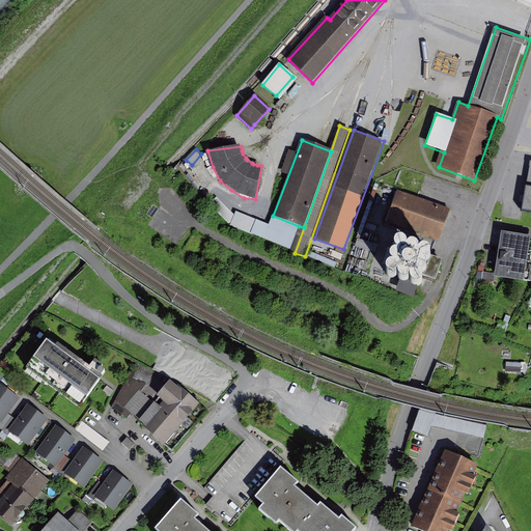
[(191,169),(186,174),(203,195),(210,190),(191,169)]
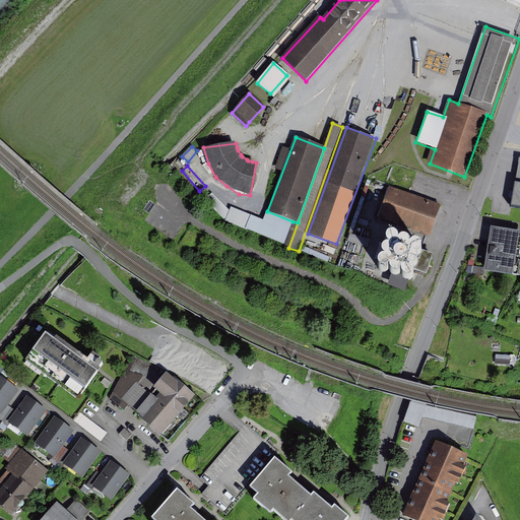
[(444,206),(392,186),(380,215),(433,236),(444,206)]
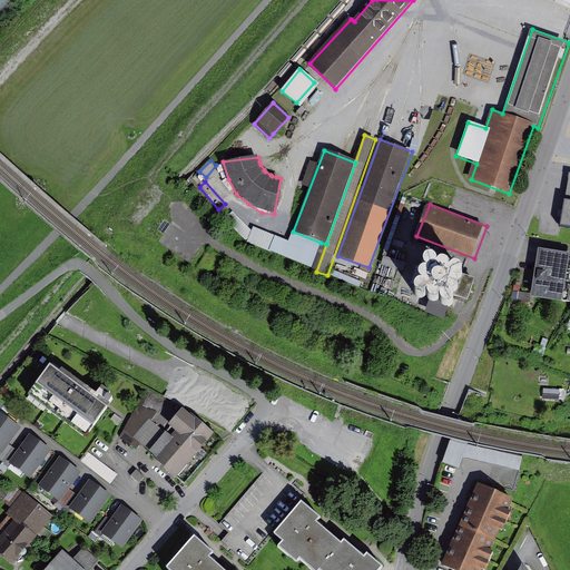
[(248,243),(253,231),(234,213),(226,219),(248,243)]
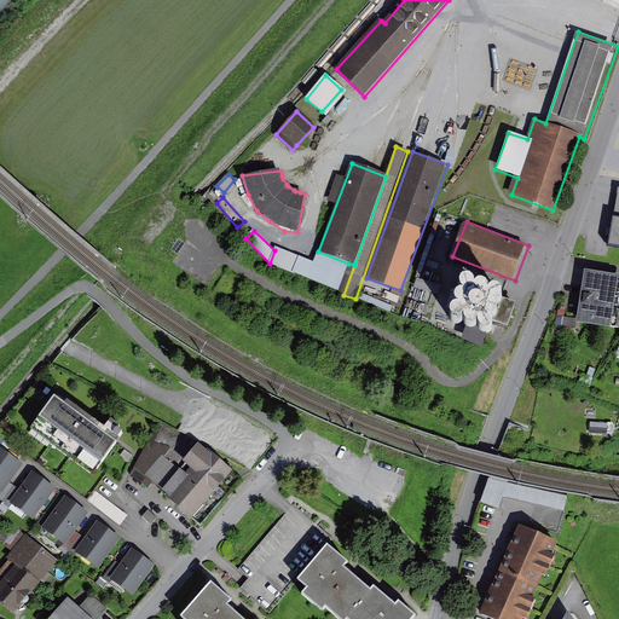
[(275,250),(270,264),(293,272),(299,256),(276,247),(275,250)]
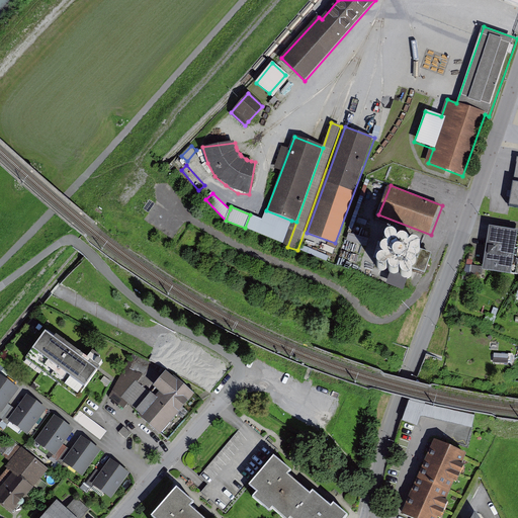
[(250,214),(245,228),(284,244),(291,221),(266,210),(263,219),(250,214)]
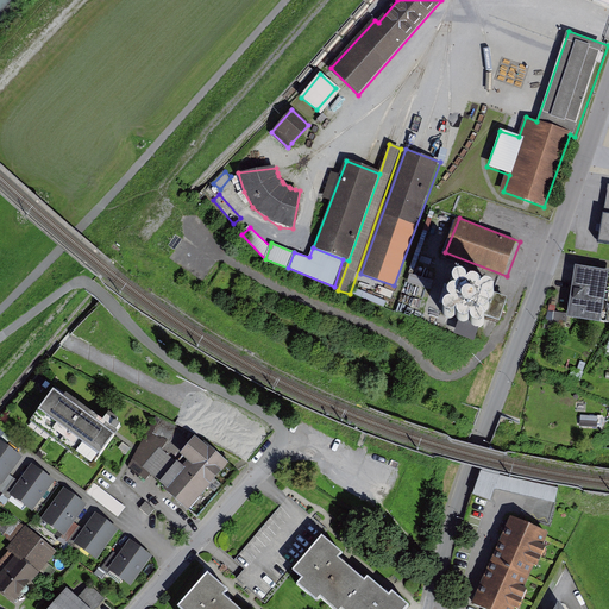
[(608,272),(575,268),(567,318),(602,324),(608,272)]
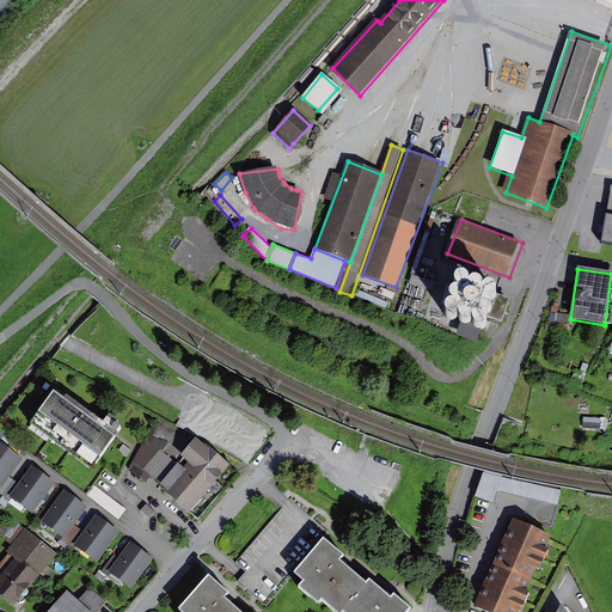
[(465,293),(467,292),(469,291),(470,288),(471,286),(470,283),(469,281),(467,280),(465,279),(463,279),(460,279),(458,280),(457,282),(456,285),(456,287),(457,289),(458,292),(460,293),(463,293),(465,293)]
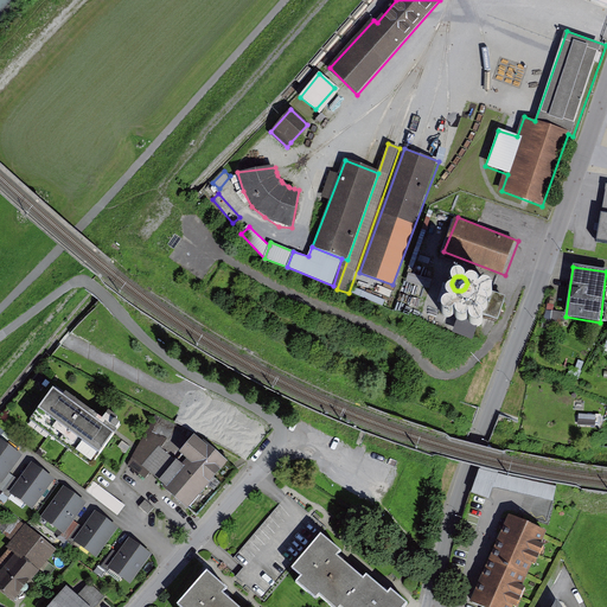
[(475,295),(478,294),(479,293),(480,291),(481,288),(480,286),(479,283),(478,282),(475,281),(473,281),(471,281),(468,282),(467,285),(466,287),(466,289),(467,292),(468,294),(471,295),(473,295),(475,295)]
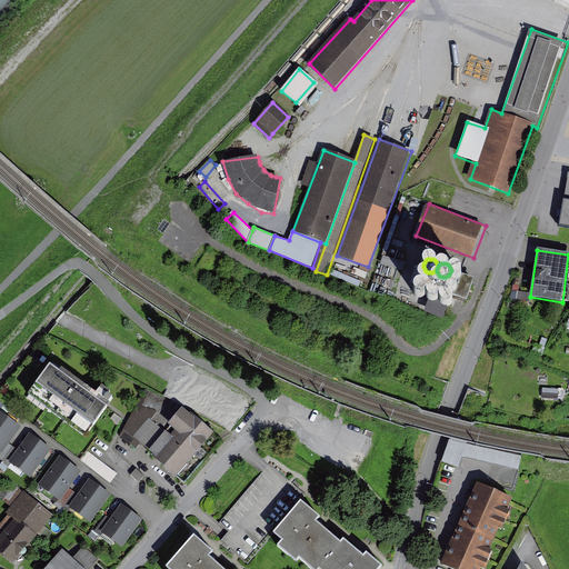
[(459,282),(461,281),(462,279),(463,277),(465,275),(463,272),(462,270),(461,269),(459,268),(457,268),(455,269),(452,270),(451,272),(450,273),(450,277),(451,278),(452,280),(455,281),(457,282),(459,282)]
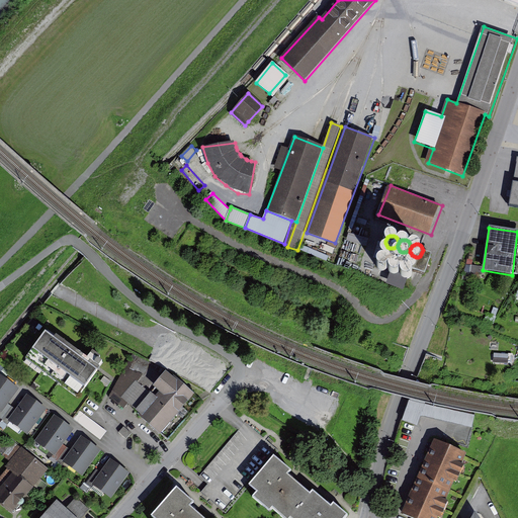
[(389,260),(391,259),(393,258),(394,256),(394,254),(394,252),(393,250),(391,248),(389,248),(386,247),(384,248),(382,249),(381,251),(381,253),(381,255),(381,257),(383,258),(384,259),(386,260),(389,260)]
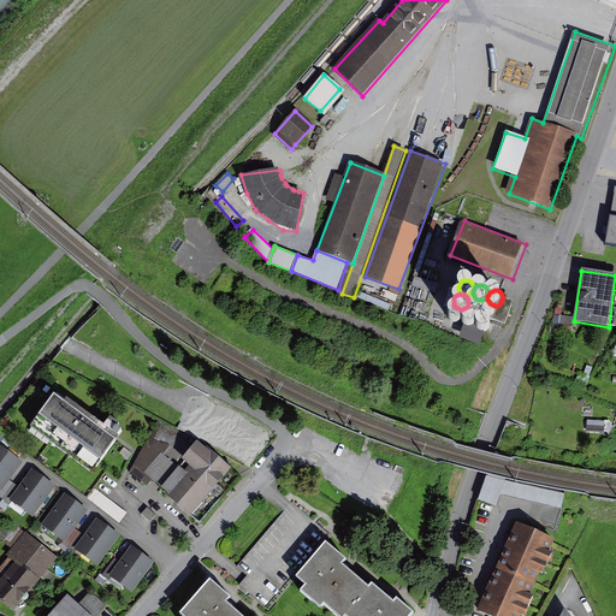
[(477,314),(479,313),(481,312),(483,309),(483,307),(483,304),(481,302),(479,300),(477,300),(474,300),(472,300),(469,301),(468,303),(468,306),(468,308),(468,311),(471,312),(472,314),(474,314),(477,314)]
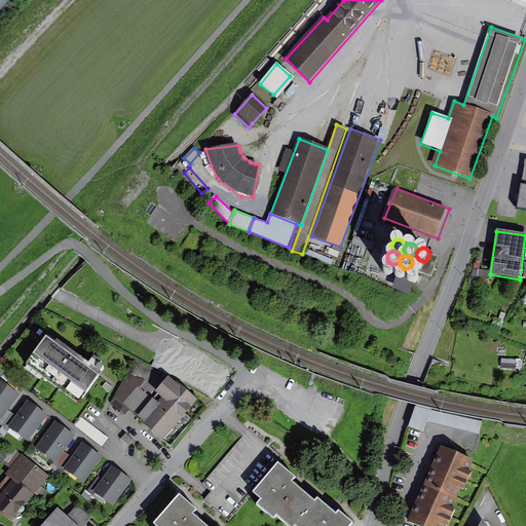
[(419,272),(421,271),(423,270),(424,268),(424,266),(424,264),(423,262),(421,261),(419,260),(417,260),(415,260),(413,262),(412,263),(412,265),(412,267),(412,269),(414,271),(415,272),(417,272),(419,272)]
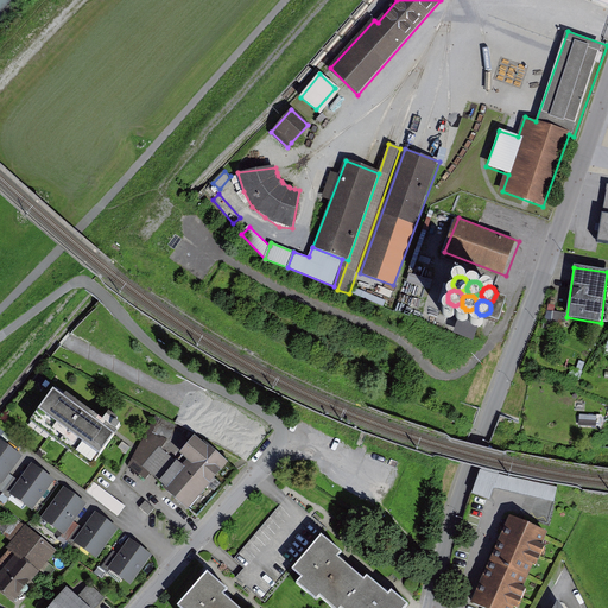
[(451,320),(454,318),(456,317),(457,315),(457,312),(457,310),(456,308),(454,305),(451,305),(449,304),(447,305),(444,306),(443,309),(442,311),(442,314),(443,316),(444,317),(447,318),(449,320),(451,320)]
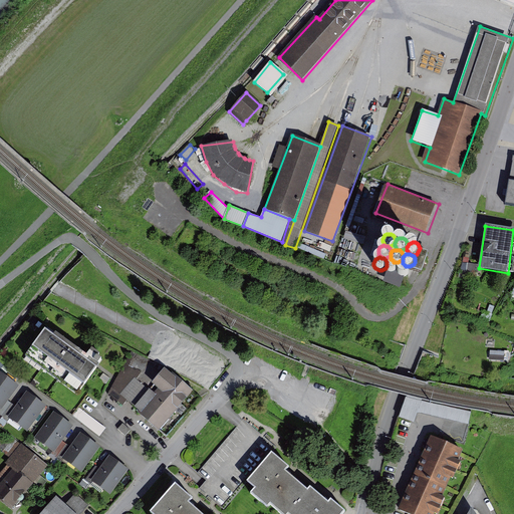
[(394,274),(396,273),(398,272),(399,270),(399,268),(399,266),(398,264),(396,262),(394,262),(392,261),(390,262),(388,263),(387,265),(387,267),(387,269),(387,271),(389,272),(390,274),(392,274),(394,274)]
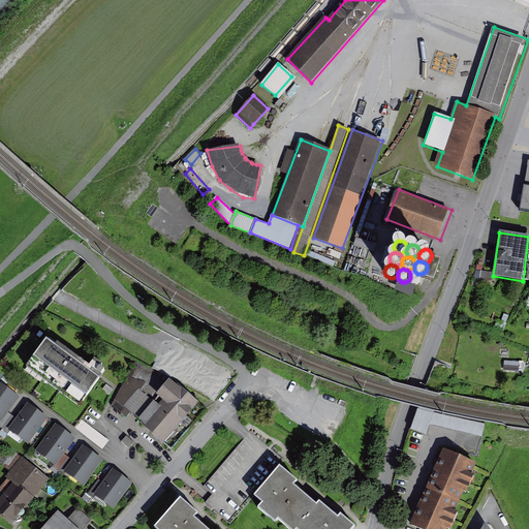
[(417,286),(419,285),(422,284),(423,282),(423,280),(423,278),(422,276),(419,275),(417,274),(415,274),(413,274),(411,276),(410,277),(410,279),(410,281),(410,283),(412,285),(413,286),(415,286),(417,286)]
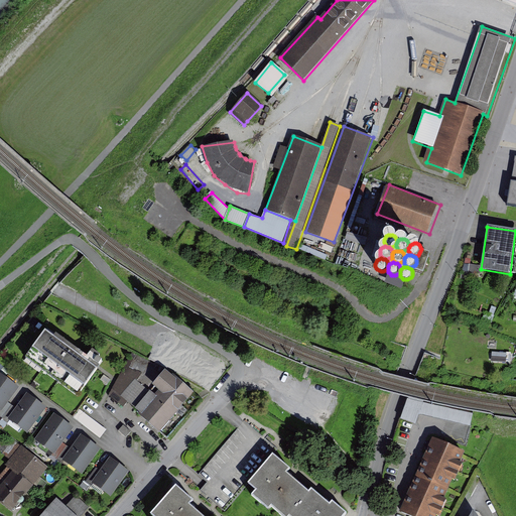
[(105,369),(51,331),(31,358),(85,397),(105,369)]
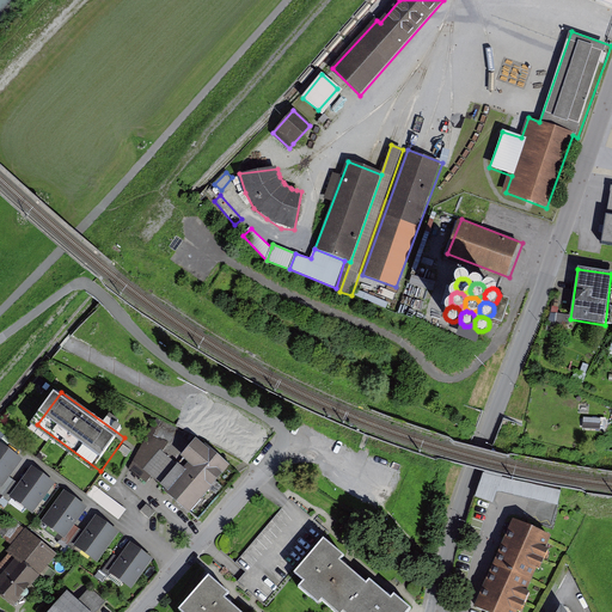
[(583,416),(583,428),(604,428),(605,417),(583,416)]
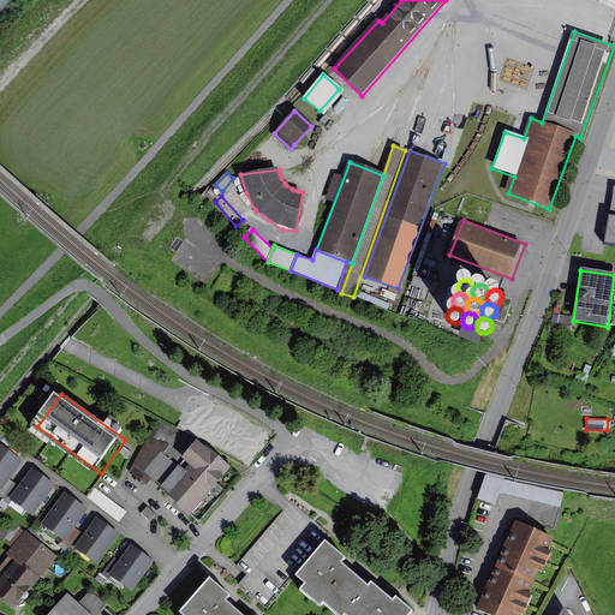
[(198,446),(160,421),(133,471),(150,485),(156,479),(195,519),(236,471),(202,441),(198,446)]
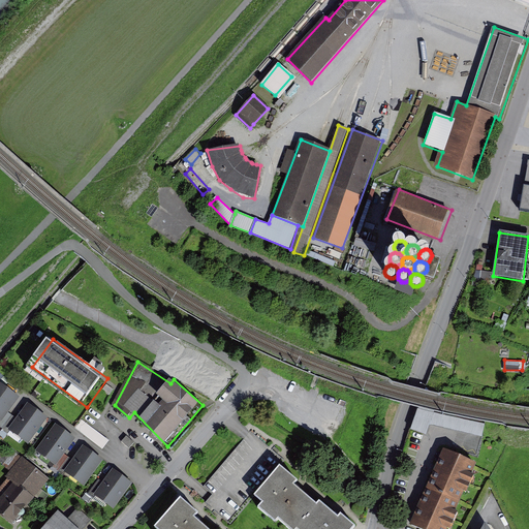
[(24,398),(0,379),(0,418),(5,423),(24,398)]
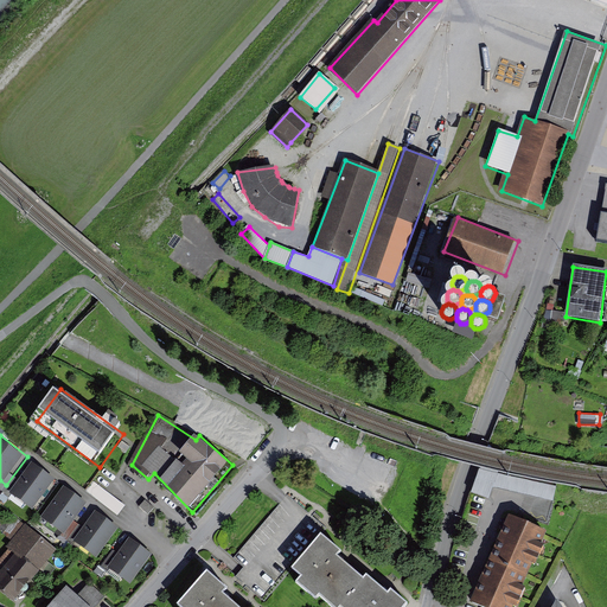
[(61,480),(37,462),(13,493),(36,511),(61,480)]
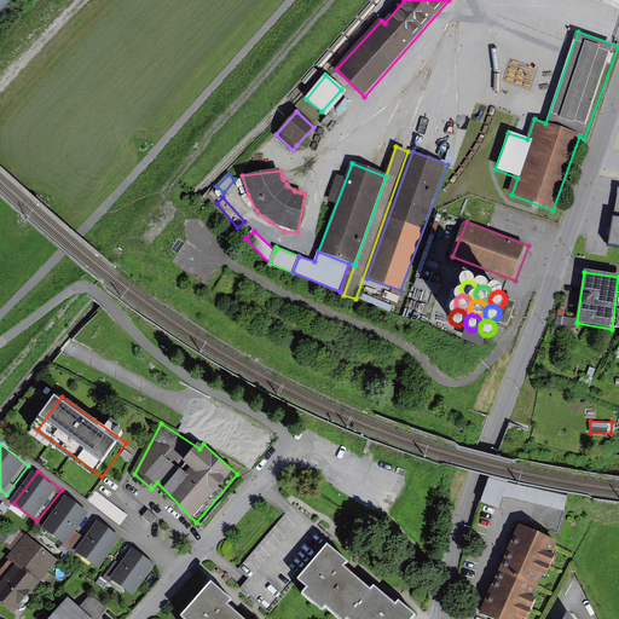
[(487,476),(482,502),(501,505),(503,496),(565,509),(568,493),(487,476)]
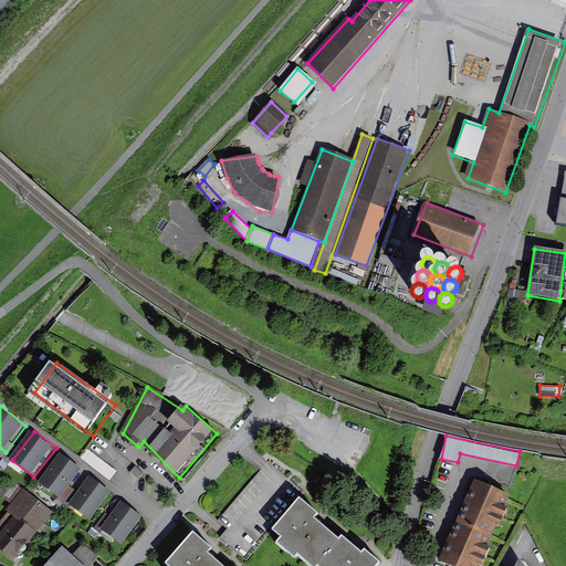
[(85,470),(64,453),(42,483),(63,500),(85,470)]
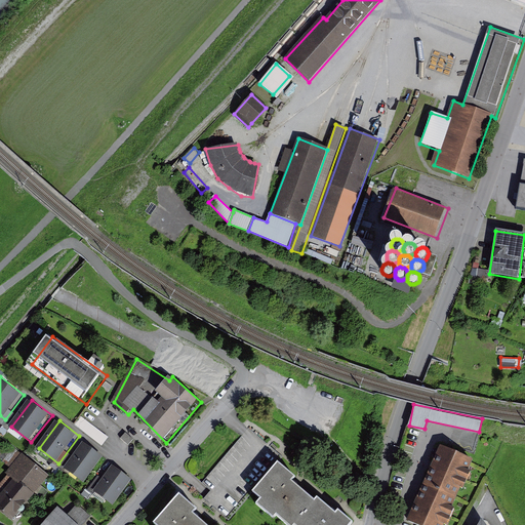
[(107,456),(86,442),(67,470),(86,484),(107,456)]
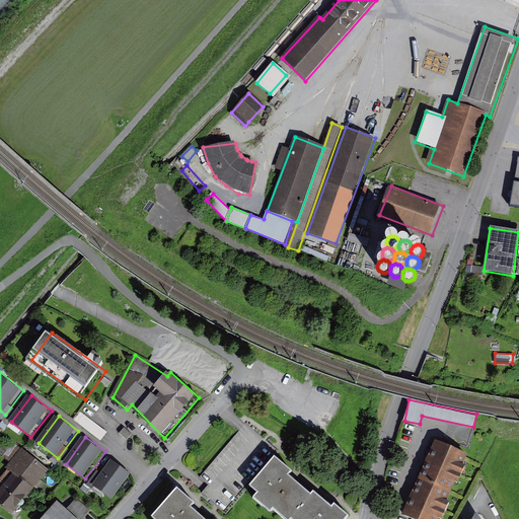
[(474,456),(440,441),(406,515),(415,518),(450,518),(457,504),(453,502),(461,484),(465,485),(473,467),(469,466),(474,456)]
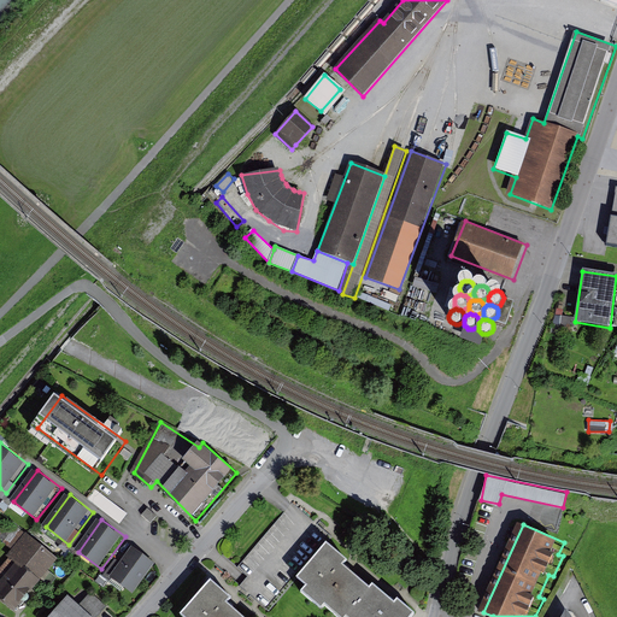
[(62,559),(29,533),(10,557),(19,564),(0,587),(0,598),(18,613),(62,559)]
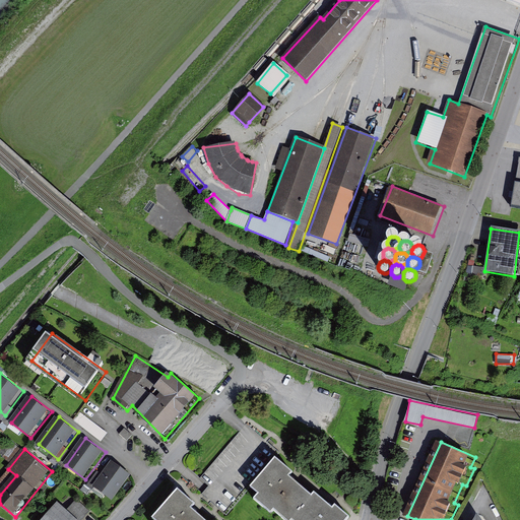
[(294,472),(275,457),(251,486),(260,495),(256,499),(273,513),(275,510),(287,519),(348,519),(351,517),(337,505),(334,509),(316,493),(313,496),(289,476),(294,472)]
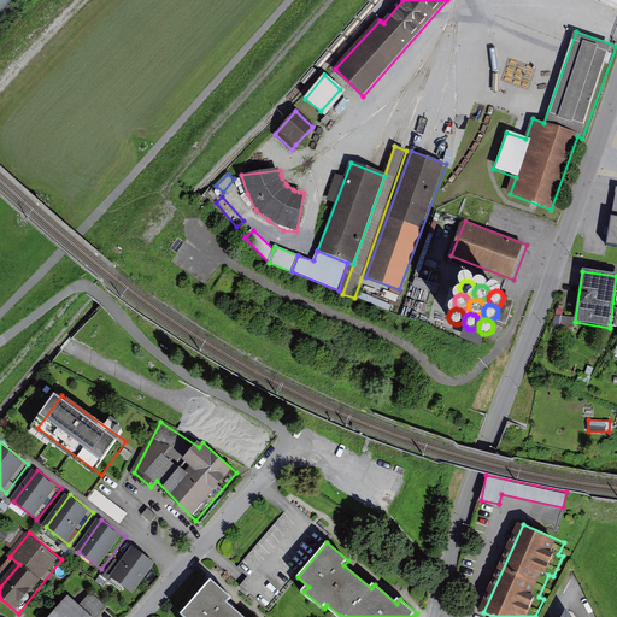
[(159,564),(136,547),(113,577),(136,594),(159,564)]
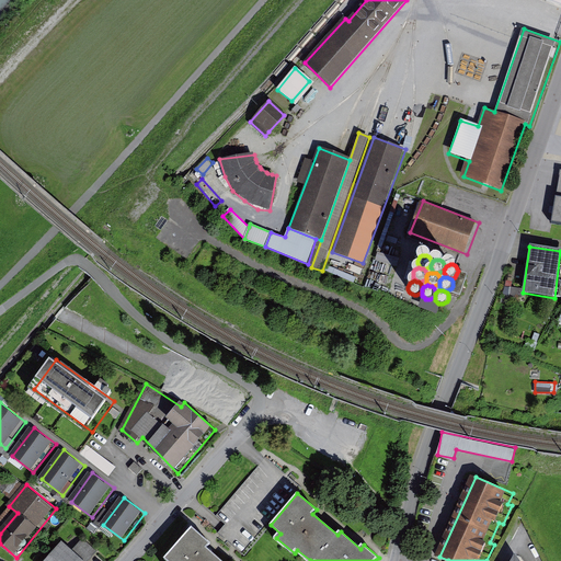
[(220,560),(206,548),(209,544),(192,527),(164,559),(165,560),(220,560)]
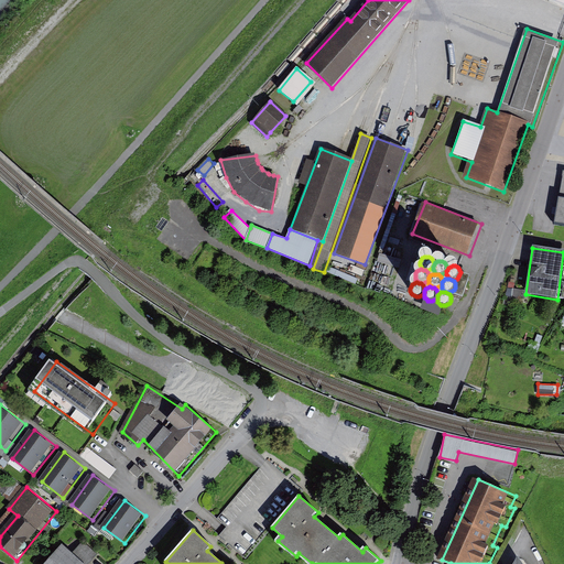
[(76,554),(67,545),(51,563),(94,563),(101,555),(87,542),(76,554)]
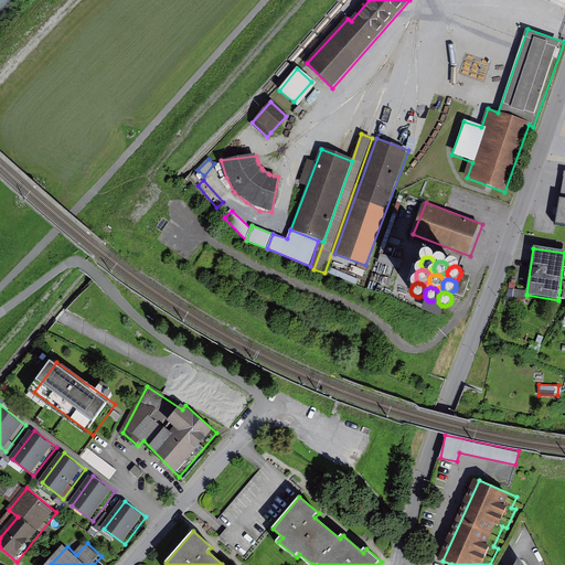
All buildings are outlined.
